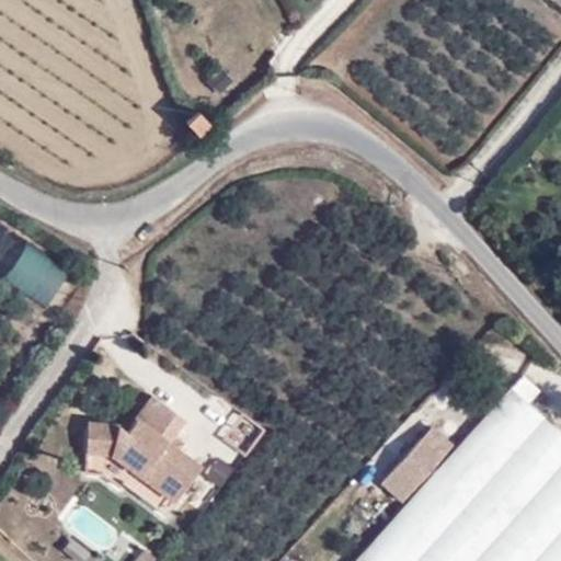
[(217,94),(233,84),(222,68),(207,78),(217,94)]
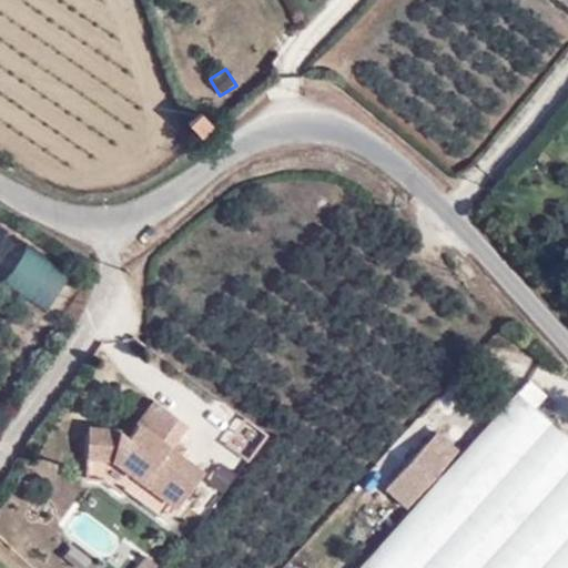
[(189,120),(200,132),(211,123),(201,111),(189,120)]
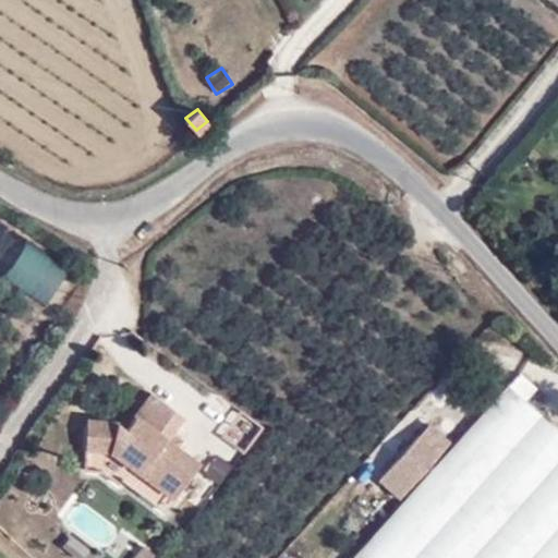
[(0,220),(0,274),(45,303),(69,265),(0,220)]
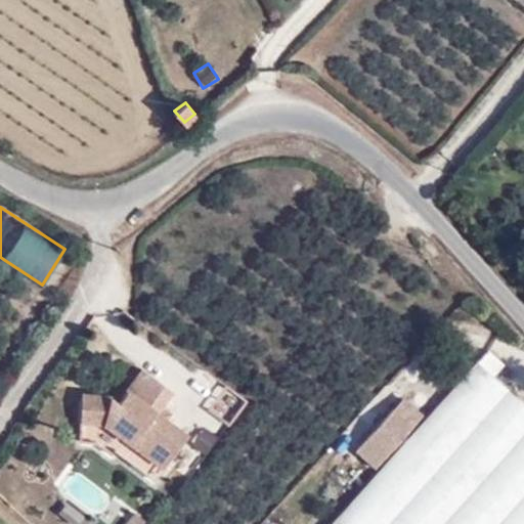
[(523,523),(523,402),(477,360),(329,523),(523,523)]
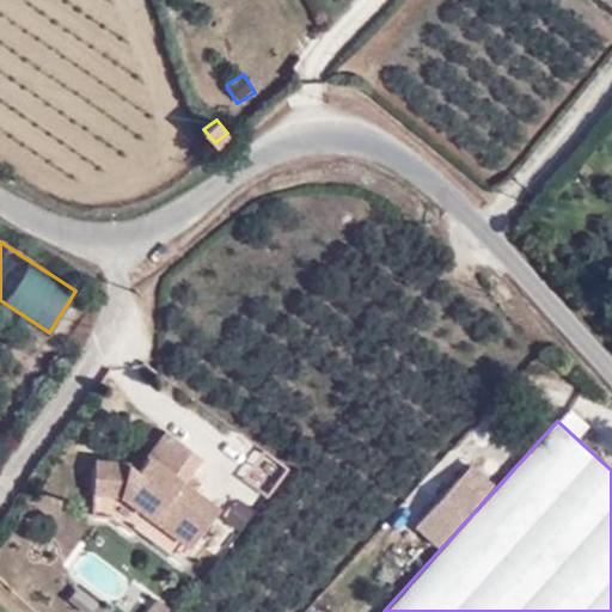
[(185,479),(202,457),(164,429),(148,452),(151,453),(139,469),(128,460),(95,458),(92,493),(120,495),(190,546),(220,506),(185,479)]
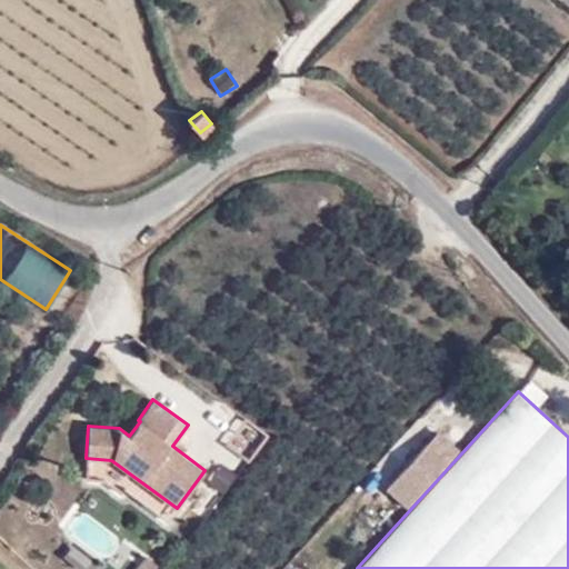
[(248,461),(268,436),(245,419),(226,445),(248,461)]
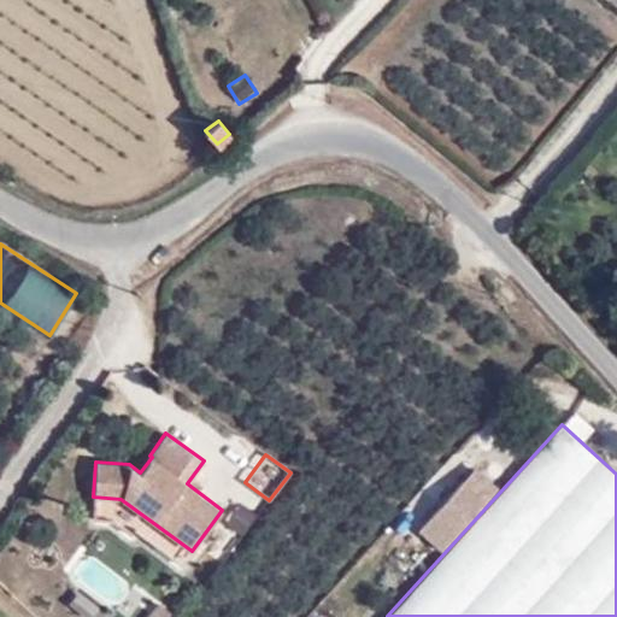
[(440,550),(495,485),(469,468),(418,529),(440,550)]
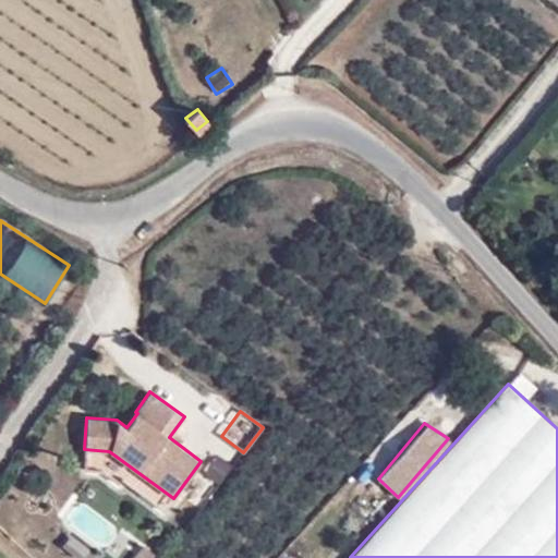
[(73,557),(84,557),(91,549),(69,536),(60,550),(73,557)]
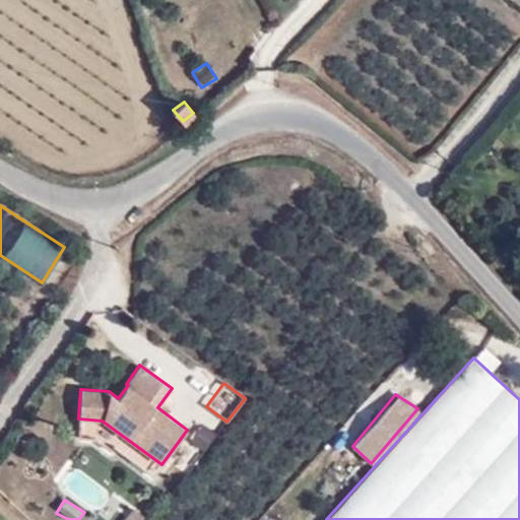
[(141,519),(144,516),(133,508),(123,519),(141,519)]
